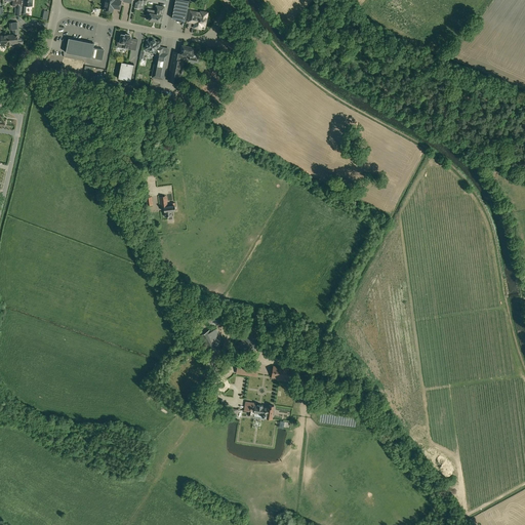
[(105,0),(105,2),(106,3),(104,10),(113,11),(114,8),(120,9),(121,0),(120,0),(105,0)]
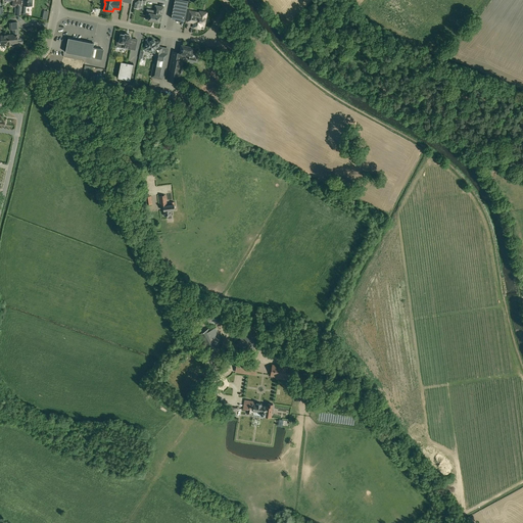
[(175,0),(172,18),(185,20),(189,1),(185,0),(175,0)]
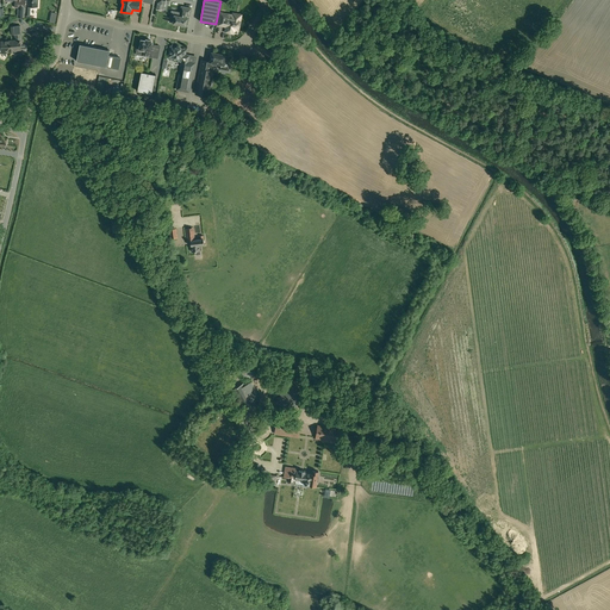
[(167,1),(162,1),(157,4),(156,11),(162,11),(162,7),(163,7),(166,7),(167,1)]
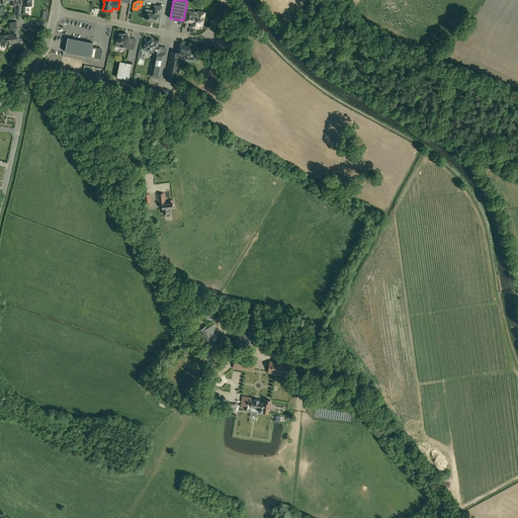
[(147,20),(158,22),(160,15),(158,15),(158,12),(161,13),(162,7),(154,5),(153,14),(145,12),(144,18),(147,19),(147,20)]
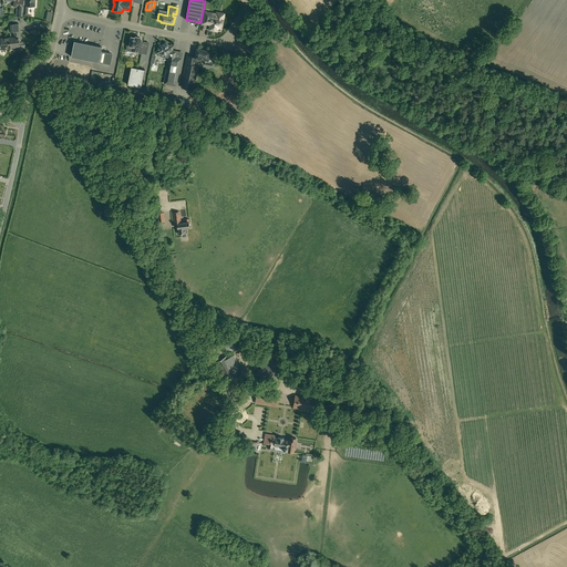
[(212,22),(209,30),(217,31),(218,26),(222,27),(222,26),(223,26),(224,20),(223,20),(224,18),(212,16),(212,13),(206,12),(205,18),(209,19),(209,20),(212,22)]
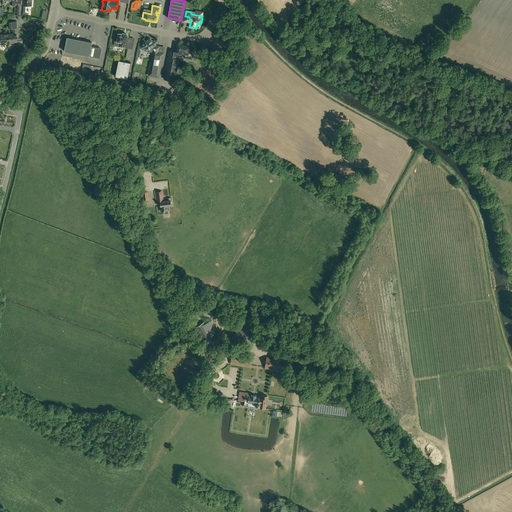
[(17,42),(22,41),(22,37),(19,37),(17,22),(8,23),(8,29),(12,29),(13,34),(7,34),(8,38),(9,38),(10,44),(11,42),(12,42),(12,44),(17,43),(17,42)]
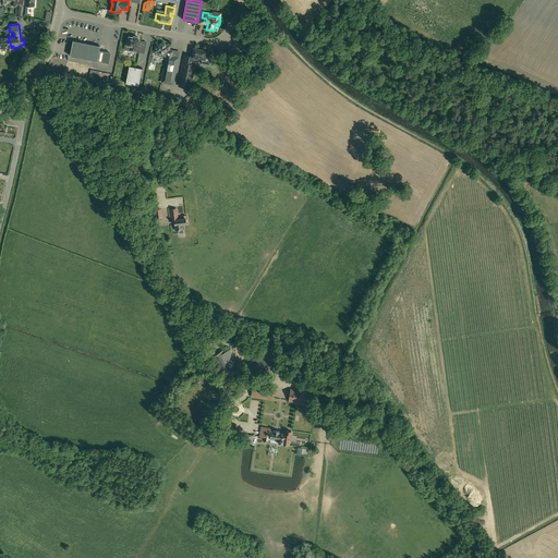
[(9,47),(11,48),(10,41),(9,41),(8,37),(1,38),(1,39),(0,39),(0,46),(1,46),(2,49),(8,48),(8,47),(9,47)]
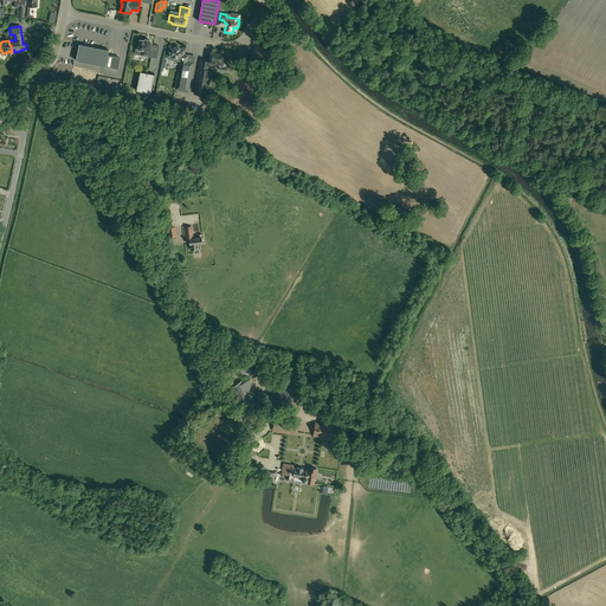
[(146,40),(146,42),(140,40),(139,50),(142,50),(142,53),(152,56),(154,44),(150,44),(152,43),(150,43),(150,40),(146,40)]
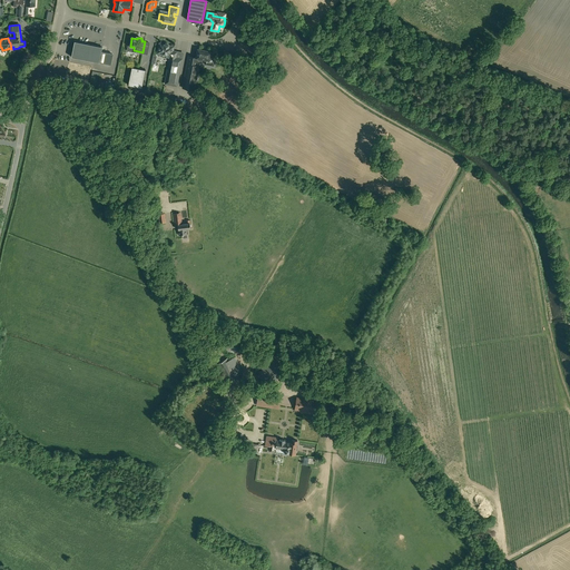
[(71,57),(99,62),(102,47),(75,41),(71,57)]
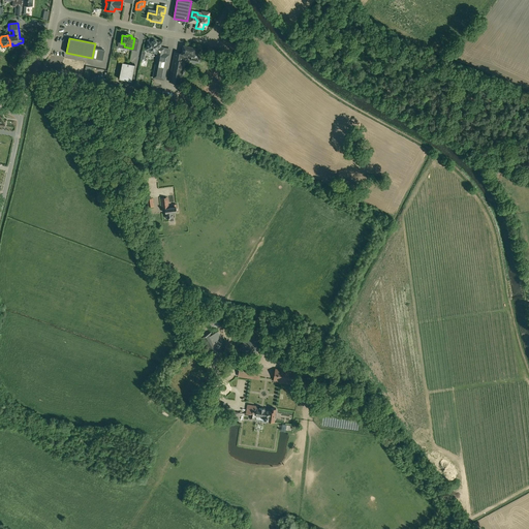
[(153,40),(153,41),(148,40),(147,49),(146,52),(158,54),(153,78),(164,80),(168,55),(162,54),(163,49),(160,48),(161,43),(157,42),(157,41),(156,40),(155,39),(154,40),(153,40)]
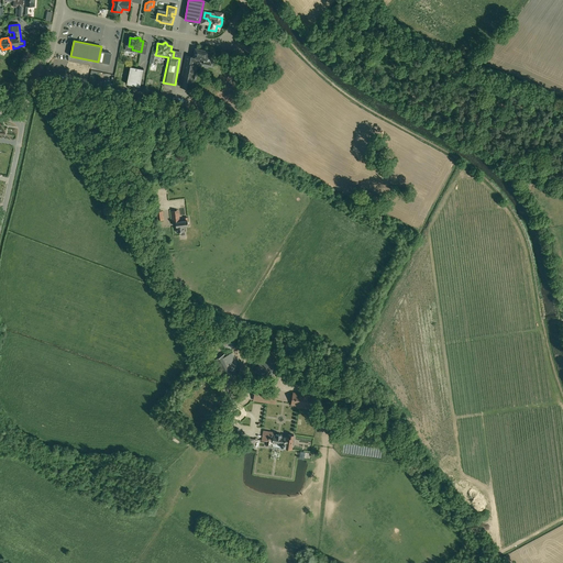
[(200,58),(203,59),(202,63),(211,65),(212,59),(214,53),(209,52),(209,53),(208,53),(209,51),(196,48),(194,57),(187,56),(180,87),(191,89),(196,65),(194,65),(195,59),(199,61),(200,58)]
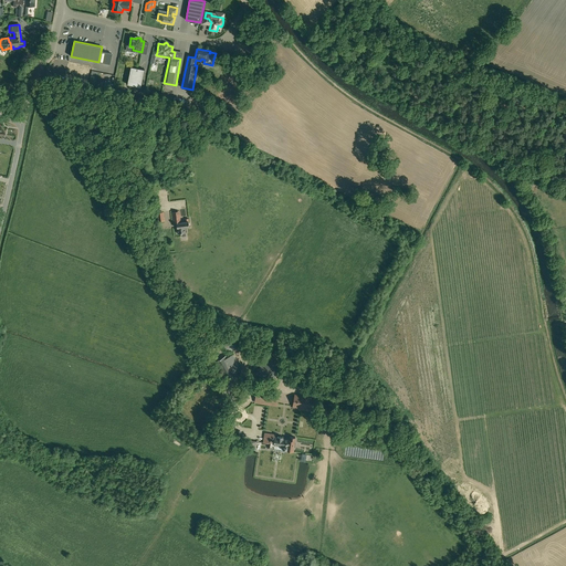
[(101,51),(98,62),(109,64),(112,53),(101,51)]
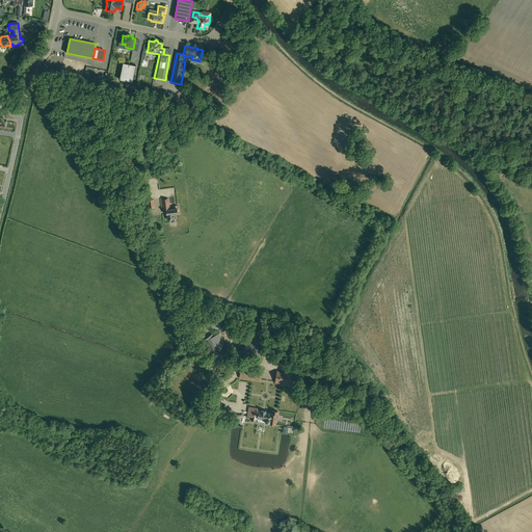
[(136,65),(124,62),(120,80),(133,82),(136,65)]
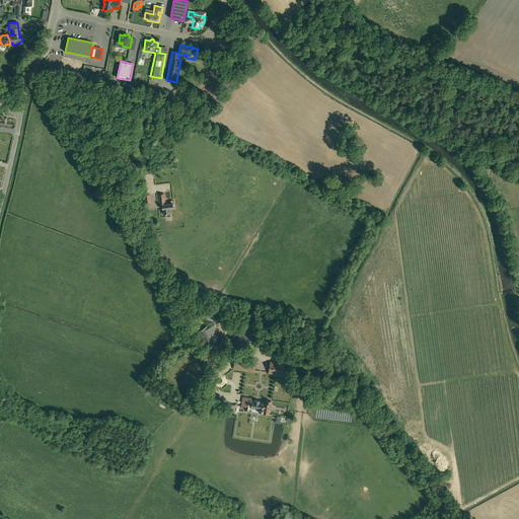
[(163,92),(161,96),(170,101),(172,97),(163,92)]
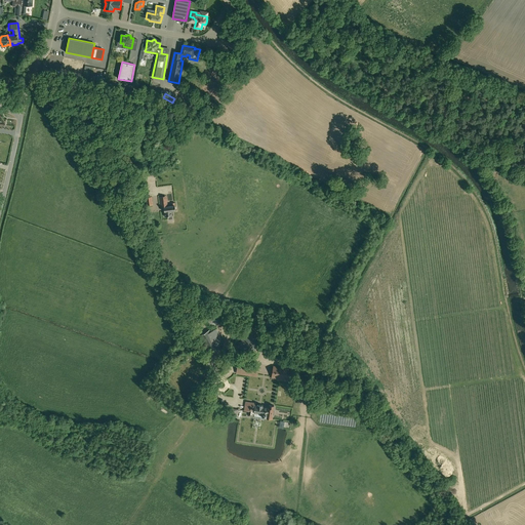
[(160,197),(161,207),(162,207),(162,208),(164,208),(165,216),(172,215),(172,210),(175,210),(174,202),(171,203),(171,205),(168,206),(166,196),(160,197)]
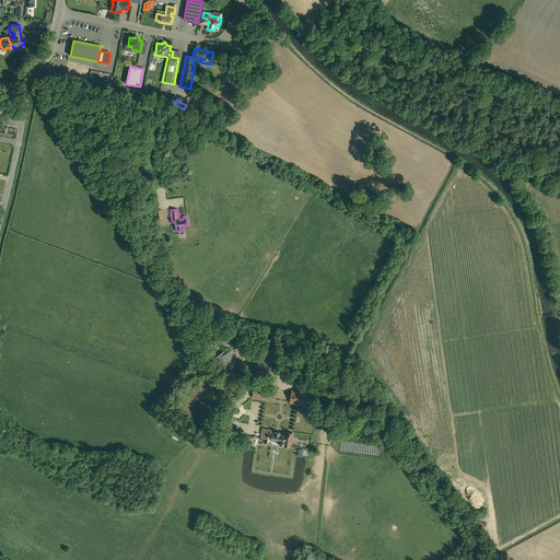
[(235,371),(233,369),(238,365),(230,351),(224,353),(223,351),(213,358),(224,376),(235,371)]
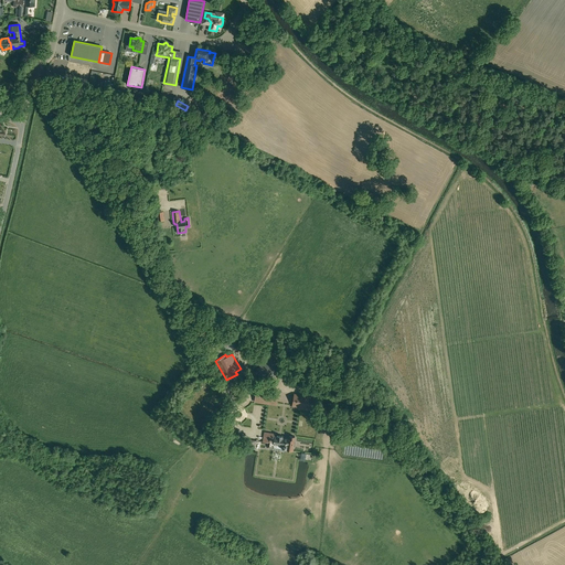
[(278,391),(256,387),(255,400),(277,403),(278,391)]
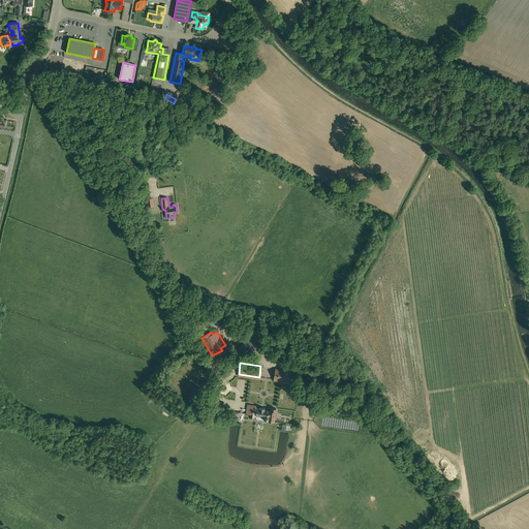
[(296,371),(275,369),(274,379),(294,382),(296,371)]
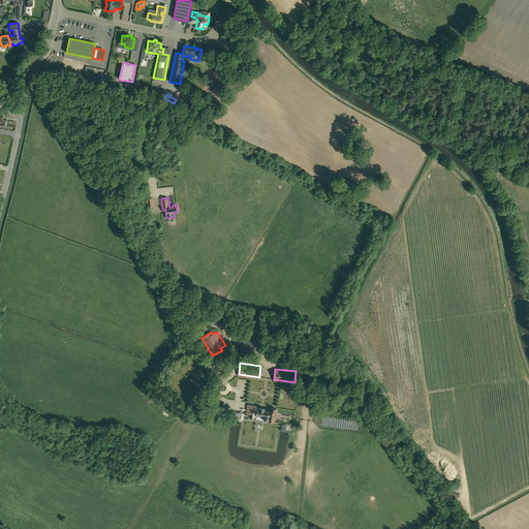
[(257,406),(252,405),(250,418),(256,419),(256,418),(274,422),(276,409),(270,408),(269,410),(265,409),(265,408),(259,407),(259,409),(257,408),(257,406)]
